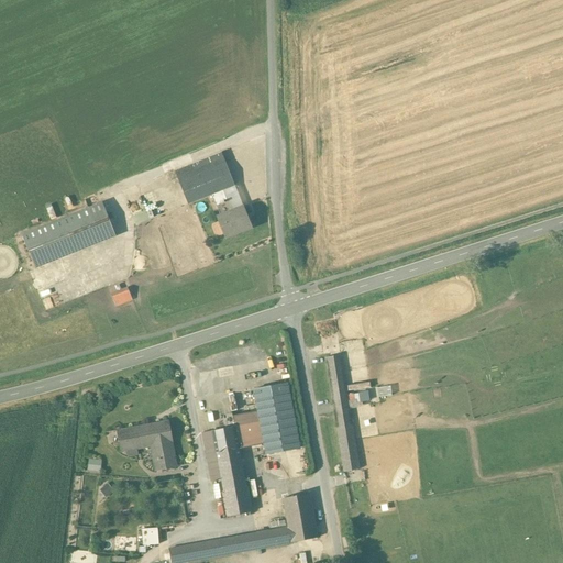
[(222,154),(175,173),(188,205),(211,196),(234,186),(222,154)]
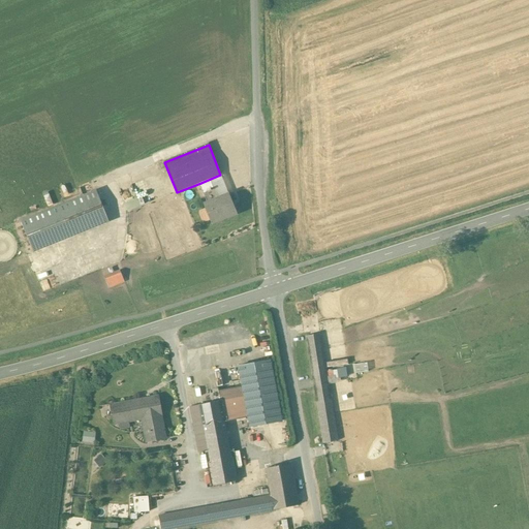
[(220,175),(198,184),(206,204),(228,194),(220,175)]
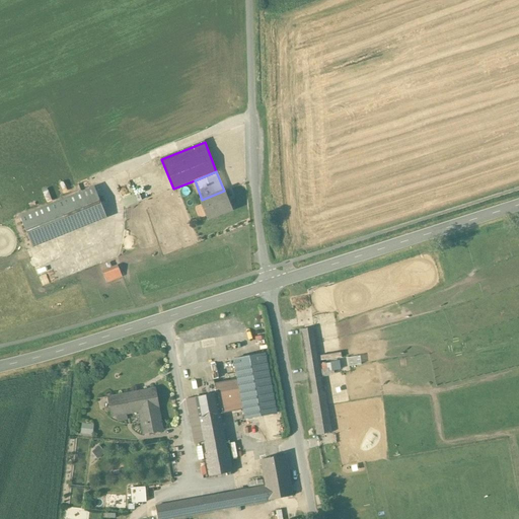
[(141,192),(144,191),(141,179),(132,181),(136,201),(143,200),(141,192)]
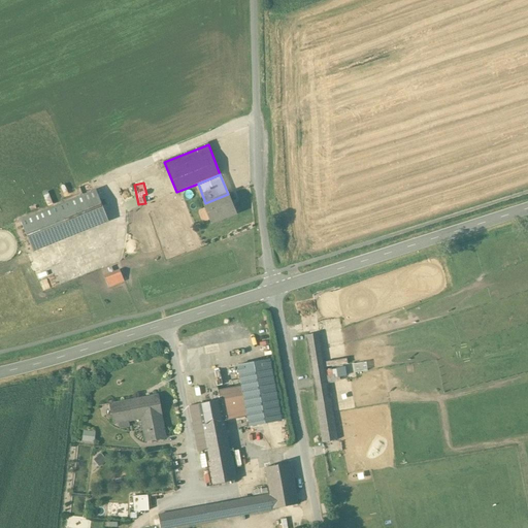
[(96,191),(22,221),(34,252),(108,222),(96,191)]
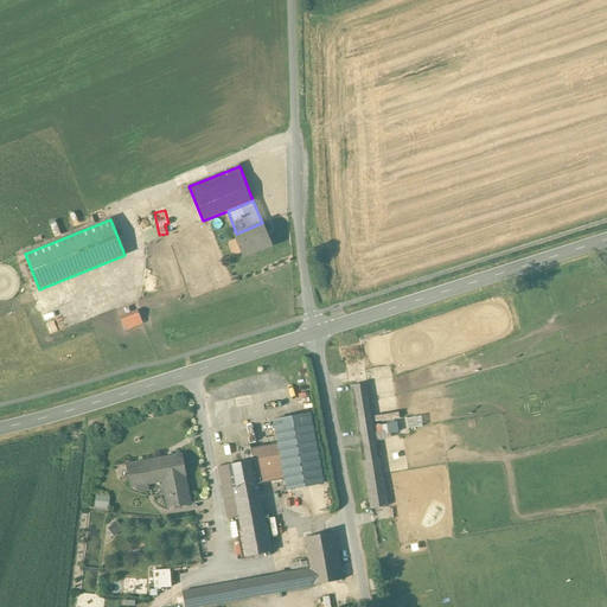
[(236,234),(234,235),(243,257),(272,246),(262,223),(236,234)]
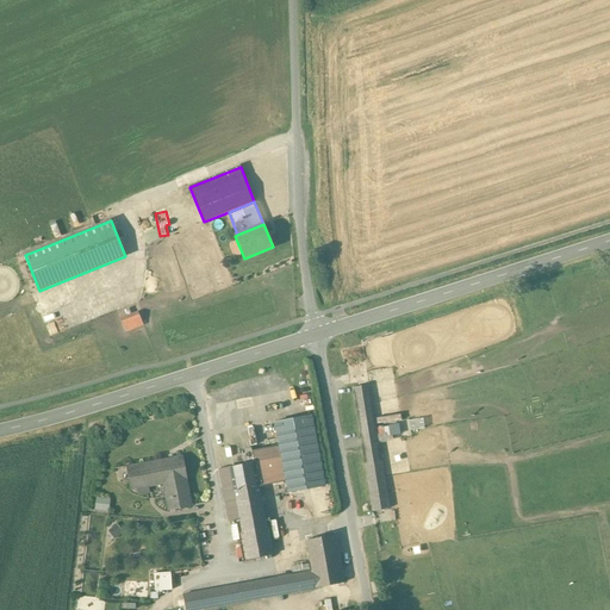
[(148,243),(161,238),(157,228),(144,232),(148,243)]
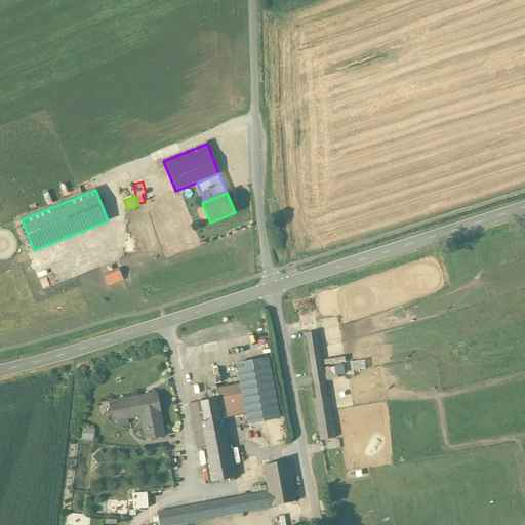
[(120,270),(104,277),(108,286),(124,280),(120,270)]
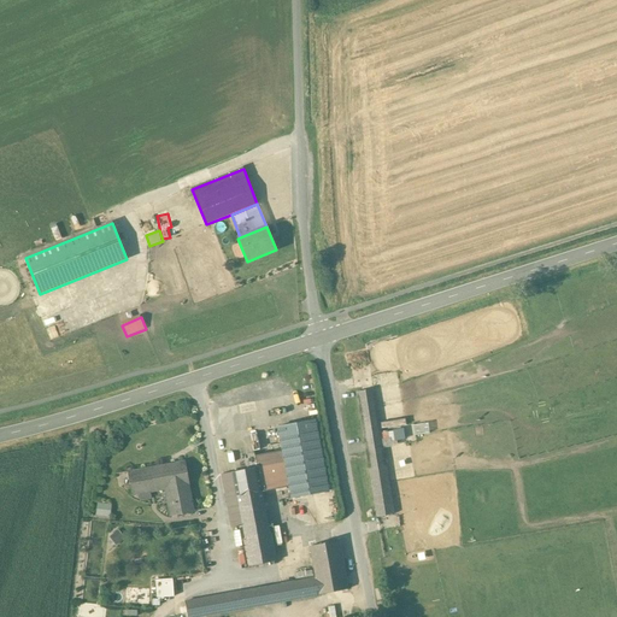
[(374,389),(358,392),(377,517),(394,515),(374,389)]
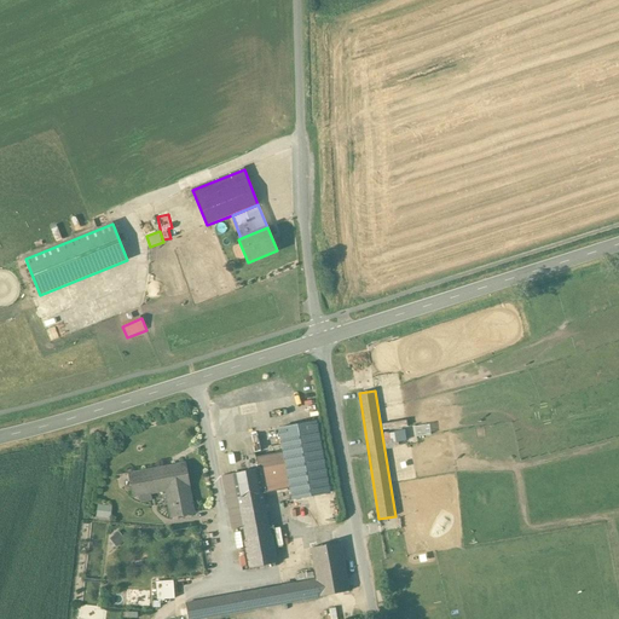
[(316,422),(279,428),(294,499),(329,493),(316,422)]
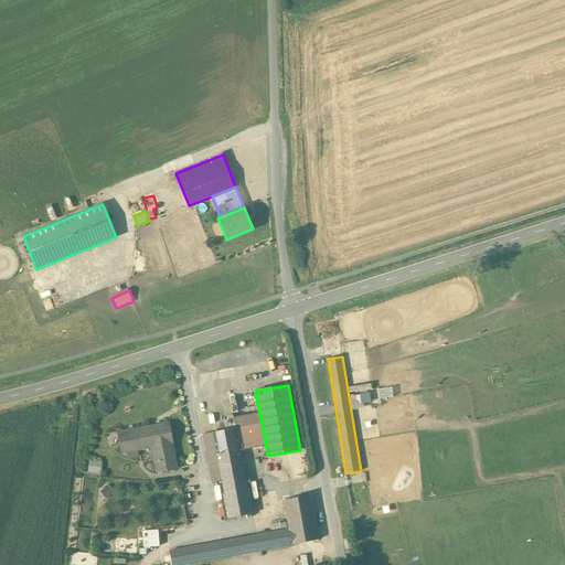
[(257,413),(234,417),(235,428),(236,428),(241,450),(264,446),(257,413)]
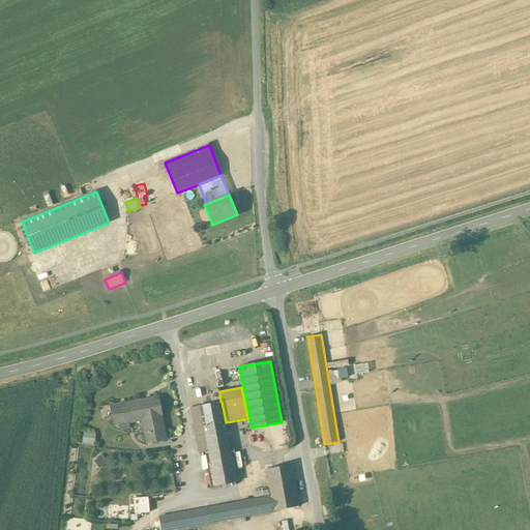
[(158,398),(111,407),(114,424),(120,423),(121,430),(129,428),(128,422),(143,419),(147,443),(166,439),(162,416),(163,416),(158,398)]
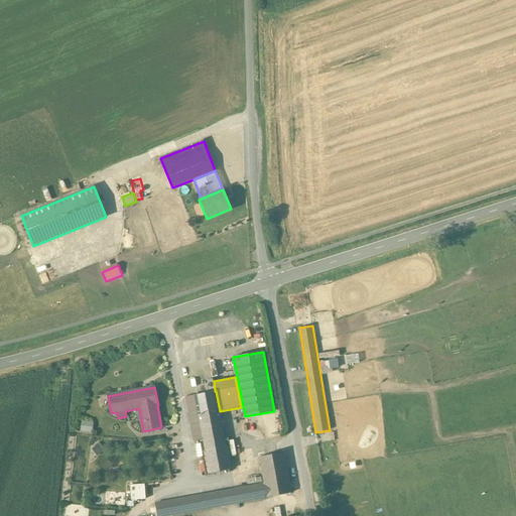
[(220,411),(216,391),(215,391),(195,395),(198,411),(189,413),(192,429),(202,428),(206,450),(204,450),(209,474),(231,470),(227,446),(226,446),(219,411),(220,411)]
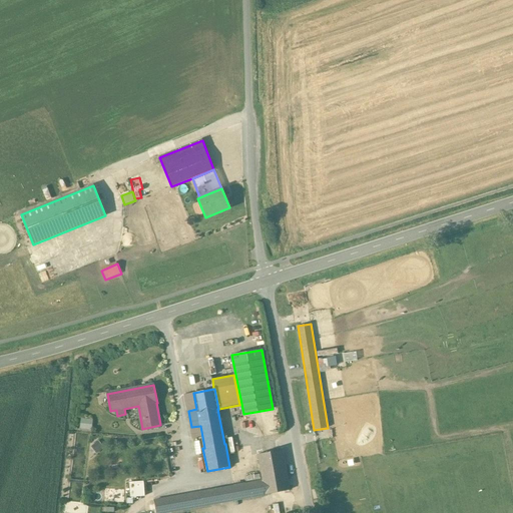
[(92,429),(93,419),(80,418),(79,428),(92,429)]
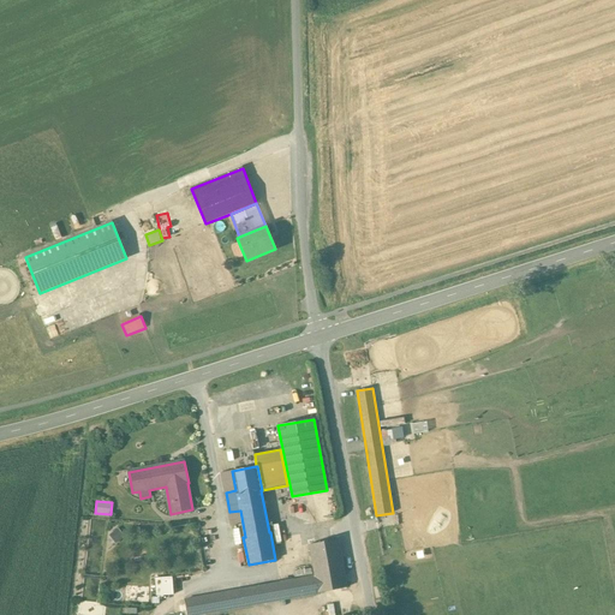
[(109,535),(117,543),(125,536),(118,527),(109,535)]
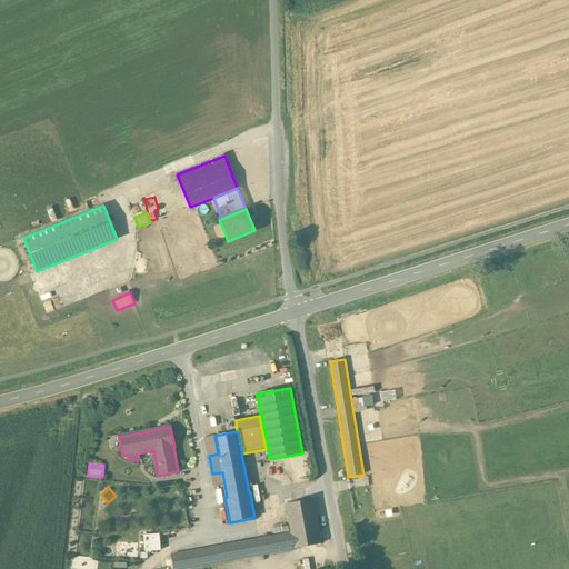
[(292,533),(171,556),(173,568),(181,568),(321,543),(312,499),(287,503),(292,533)]
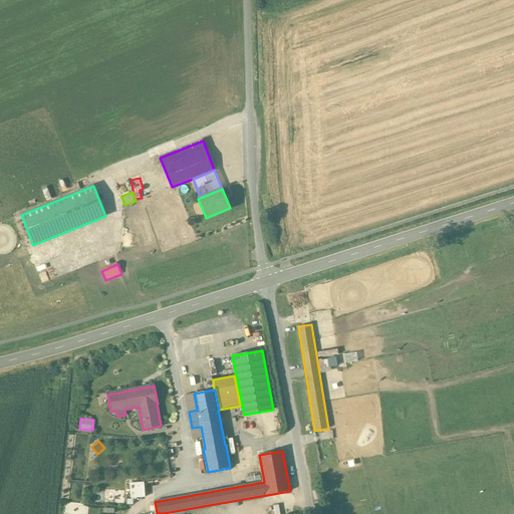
[(144,482),(131,483),(132,498),(145,497),(144,482)]
